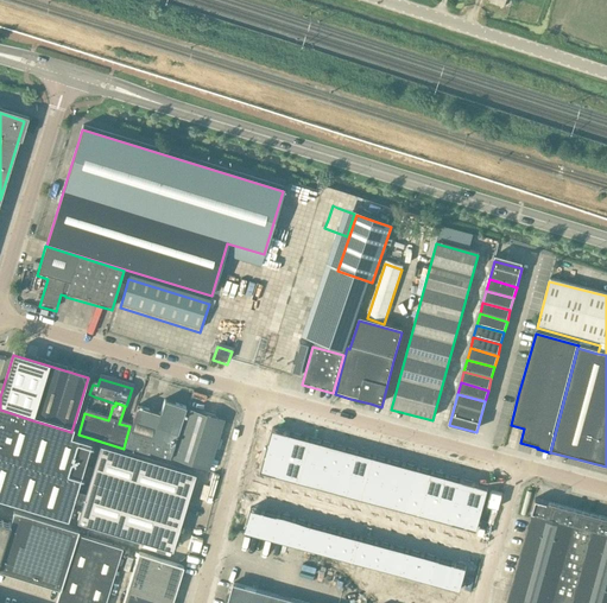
[(169,461),(184,411),(163,404),(159,417),(137,410),(131,427),(130,426),(124,448),(147,455),(147,454),(169,461)]
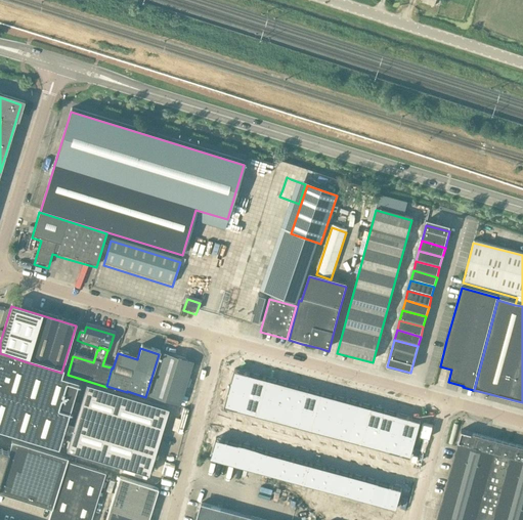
[(0,432),(57,449),(61,435),(64,426),(69,414),(77,384),(59,379),(61,373),(28,362),(0,353),(0,432)]
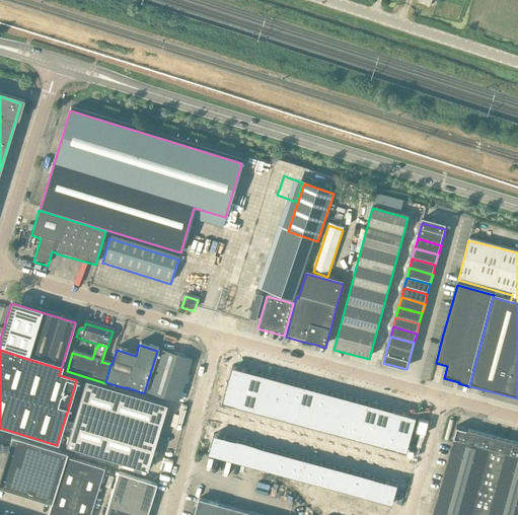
[(191,361),(159,351),(146,394),(177,403),(191,361)]
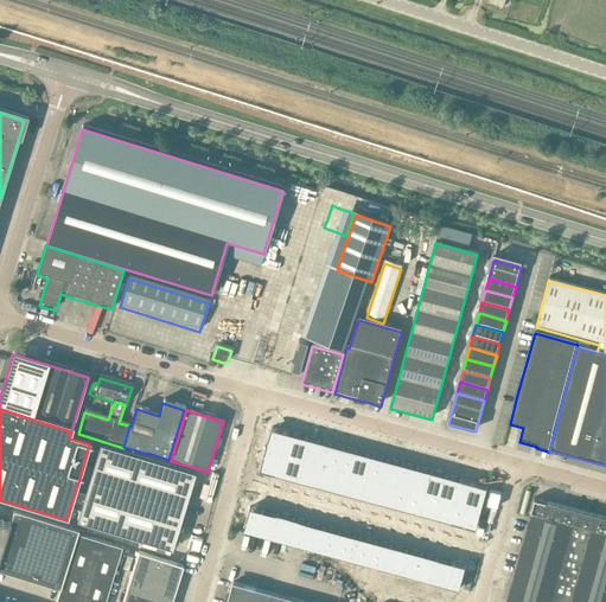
[(270,431),(265,453),(284,458),(289,436),(270,431)]
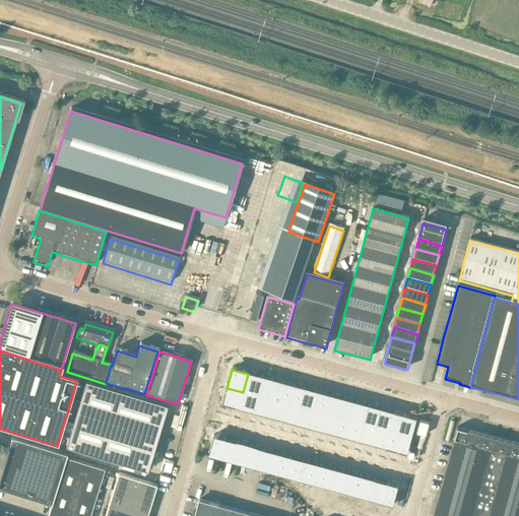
[(248,374),(243,392),(259,396),(264,379),(248,374)]
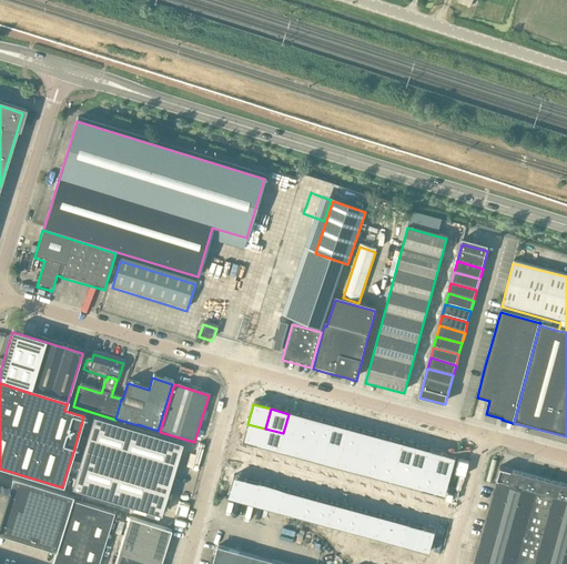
[(289,414),(283,433),(295,436),(300,418),(289,414)]
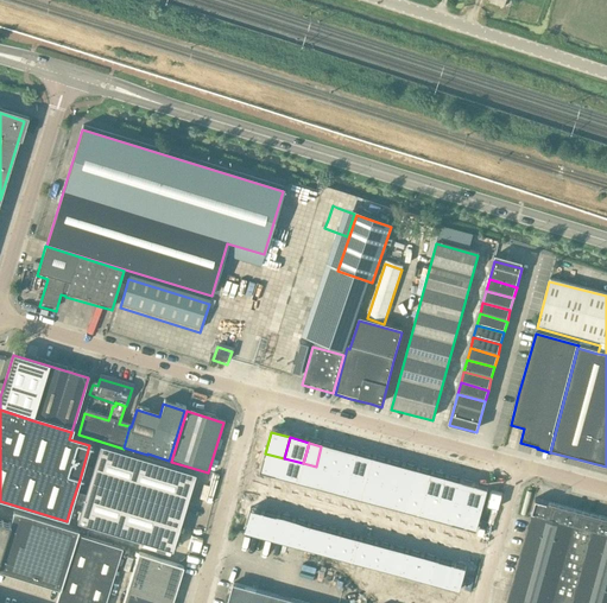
[(321,446),(316,467),(328,470),(334,449),(321,446)]
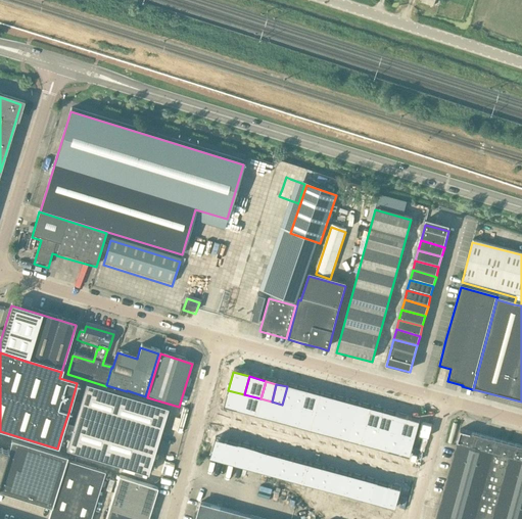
[(64,425),(61,434),(69,436),(65,452),(133,472),(147,476),(157,441),(167,411),(85,385),(72,428),(64,425)]
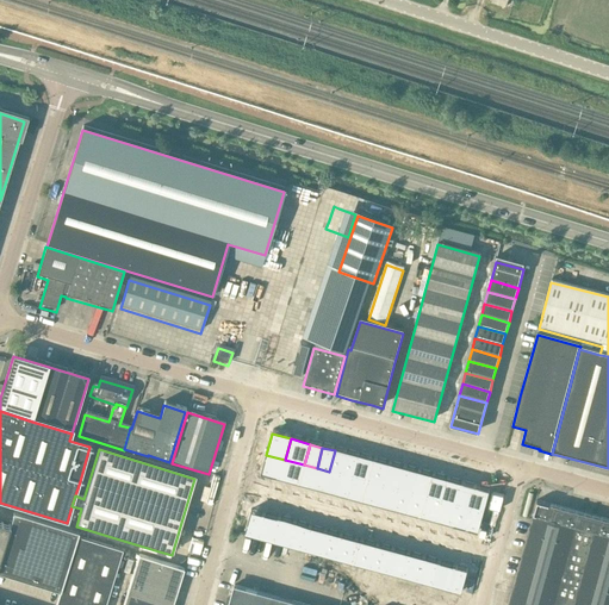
[(335,450),(329,472),(341,475),(347,454),(335,450)]
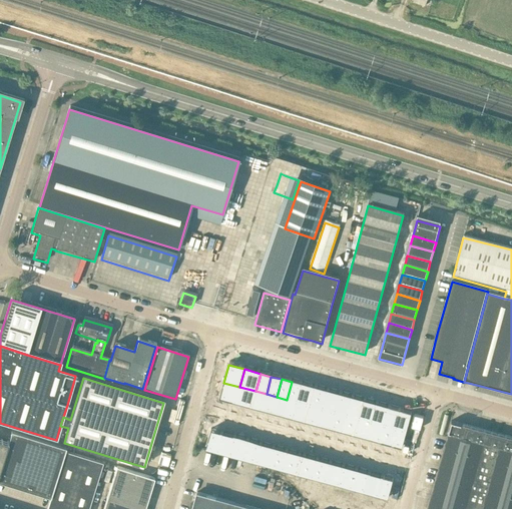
[(292,382),(287,400),(298,403),(303,385),(292,382)]
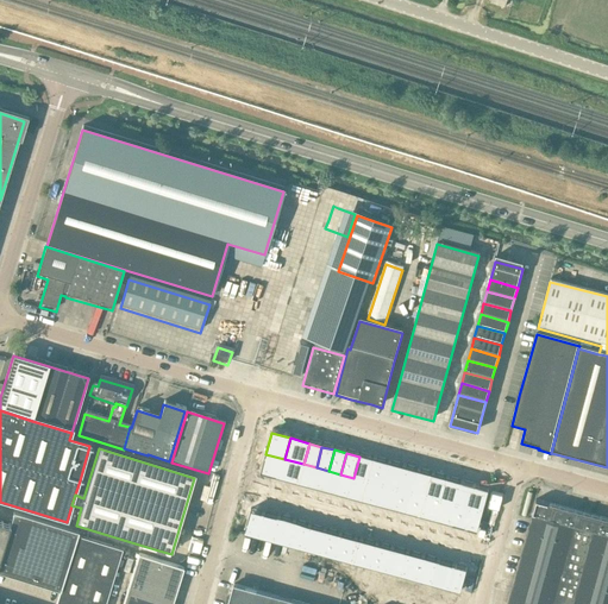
[(265,454),(261,474),(280,480),(284,459),(265,454)]
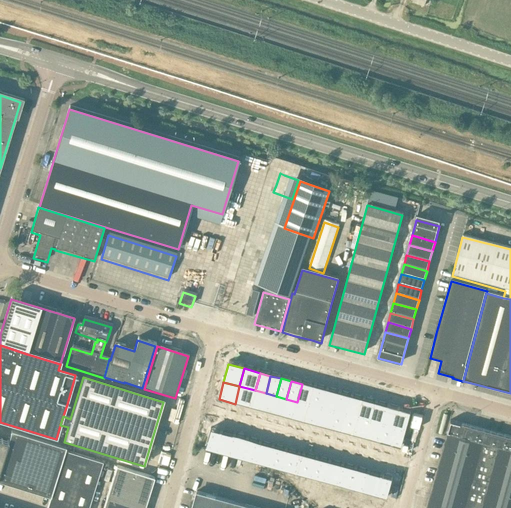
[(302,384),(297,402),(308,405),(312,387),(302,384)]
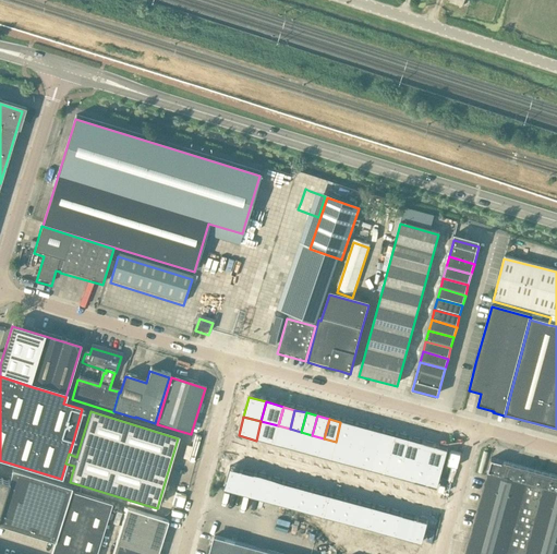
[(261,421),(256,441),(273,445),(278,425),(261,421)]
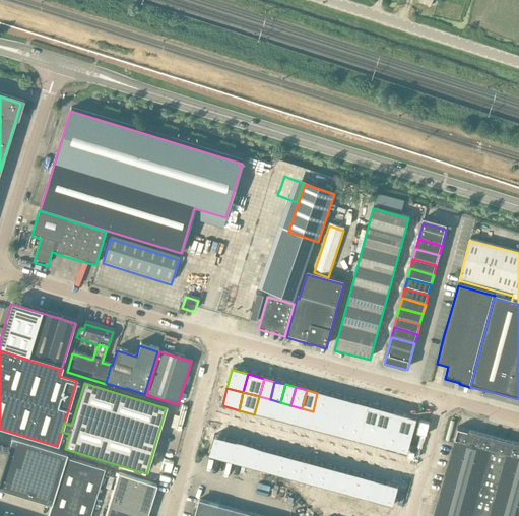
[(317,393),(313,411),(325,414),(330,396),(317,393)]
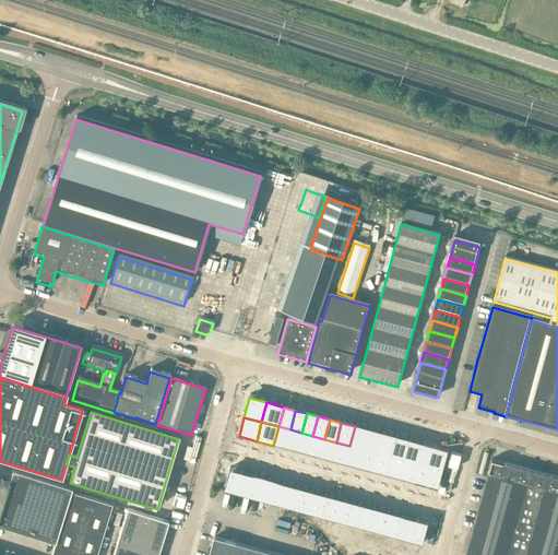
[(279,426),(273,446),(285,449),(291,429),(279,426)]
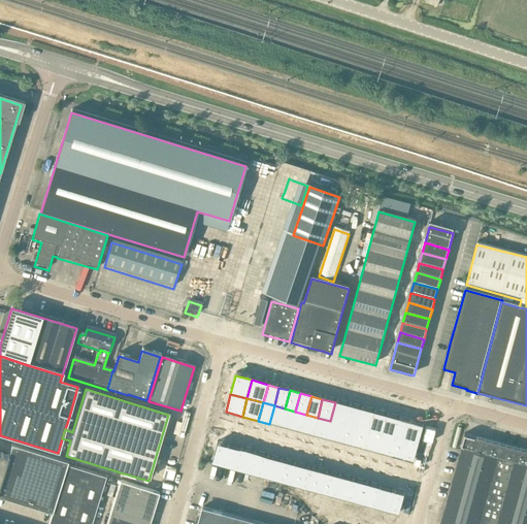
[(335,402),(330,421),(342,424),(348,405),(335,402)]
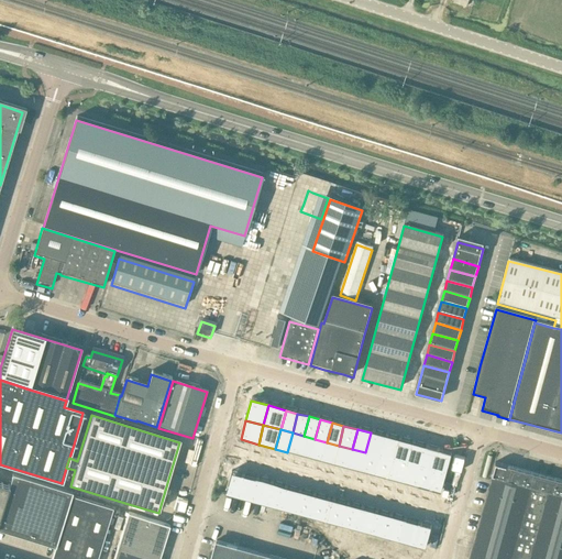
[(293,433),(287,452),(298,455),(304,436),(293,433)]
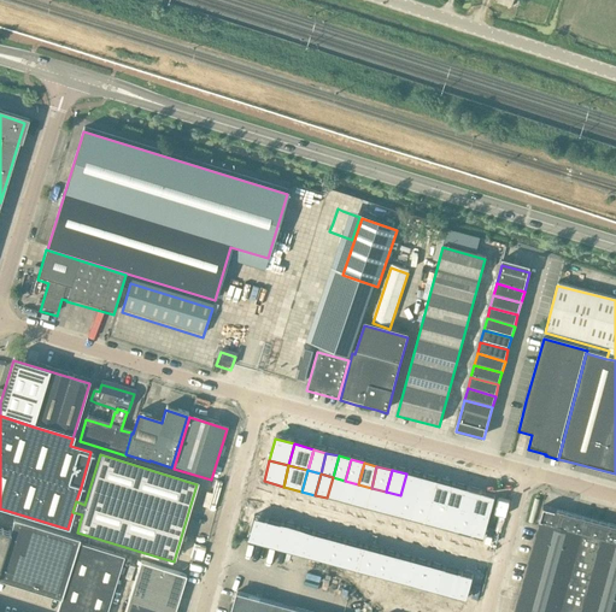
[(406,474),(400,495),(415,500),(421,478),(406,474)]
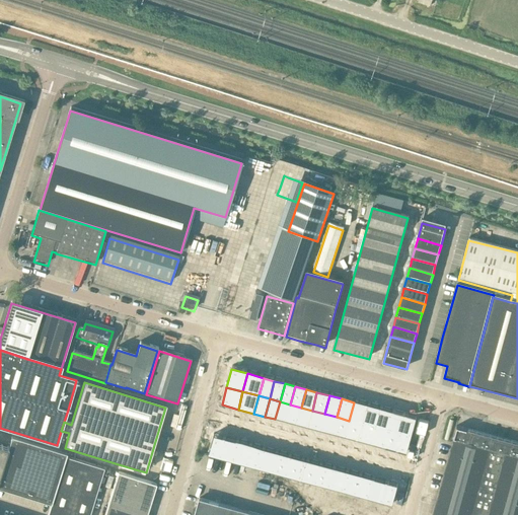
[(280,401),(275,419),(286,422),(290,405),(280,401)]
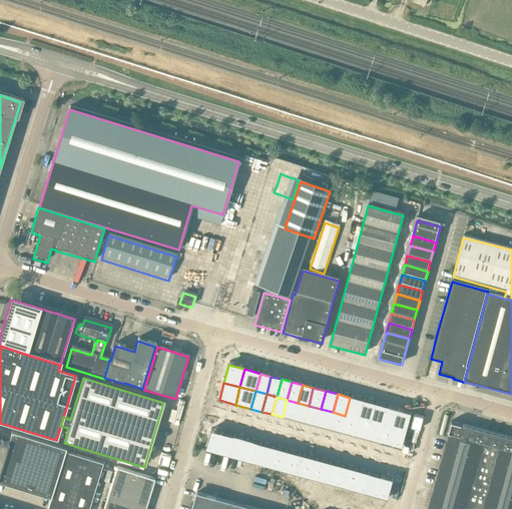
[(350,398),(345,416),(357,419),(362,401),(350,398)]
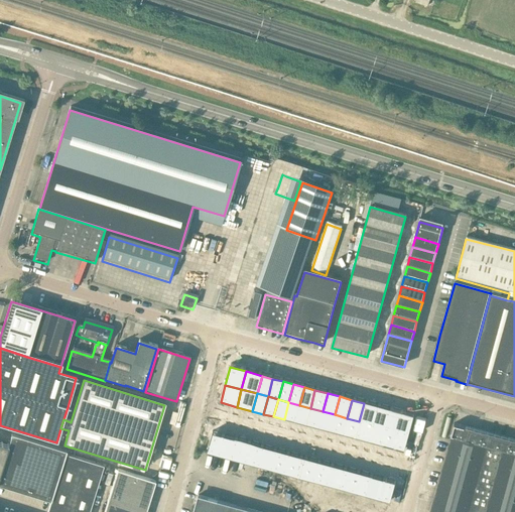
[(288,402),(284,419),(294,422),(299,405),(288,402)]
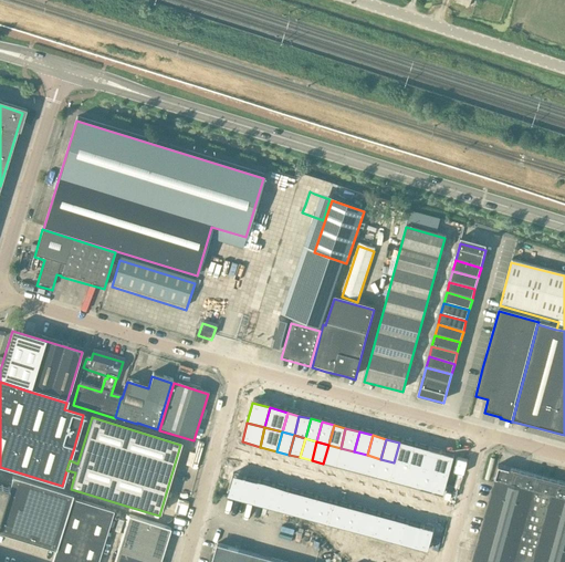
[(399,443),(394,462),(408,466),(412,446),(399,443)]
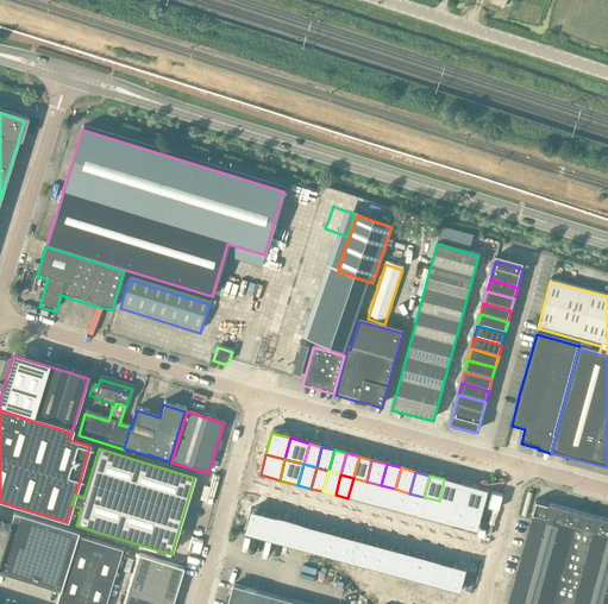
[(353,478),(348,498),(361,502),(367,482),(353,478)]
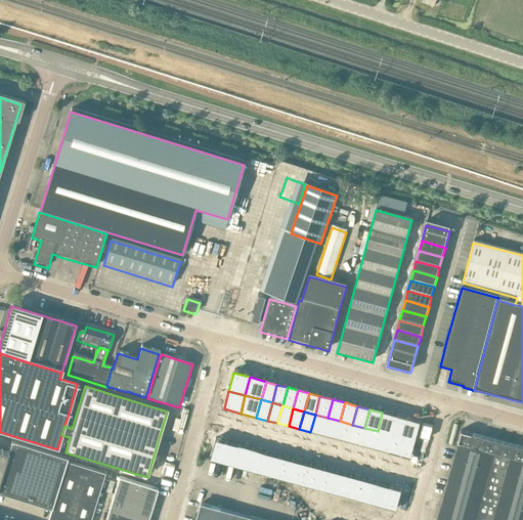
[(382,413),(378,431),(390,434),(395,417),(382,413)]
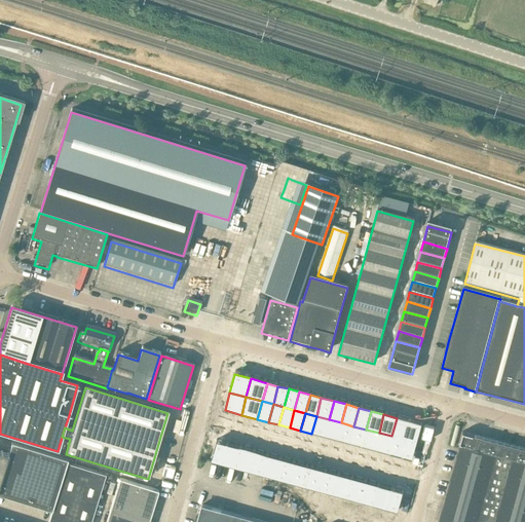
[(316,416),(311,434),(324,437),(329,419),(316,416)]
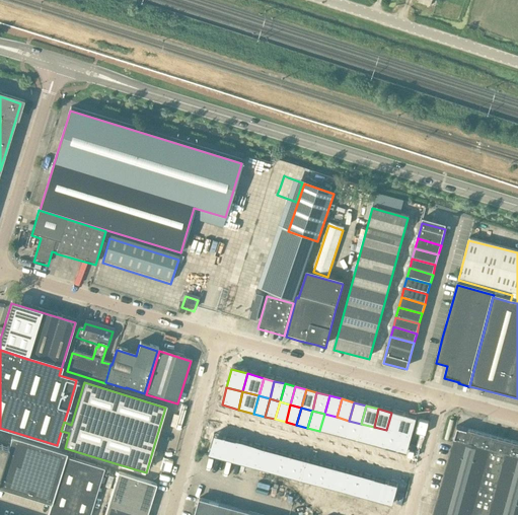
[(391,413),(386,430),(398,434),(403,416),(391,413)]
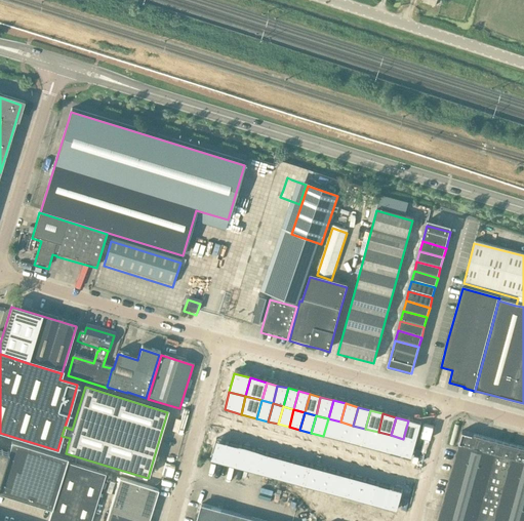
[(328,418),(323,436),(335,440),(340,422),(328,418)]
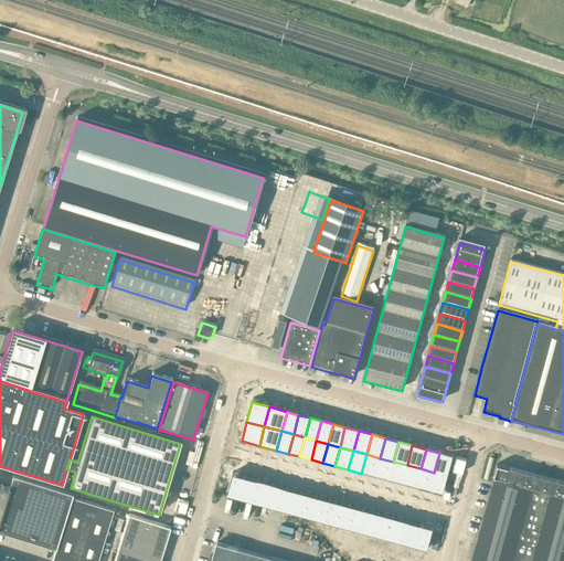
[(439,453),(434,473),(447,476),(453,456),(439,453)]
